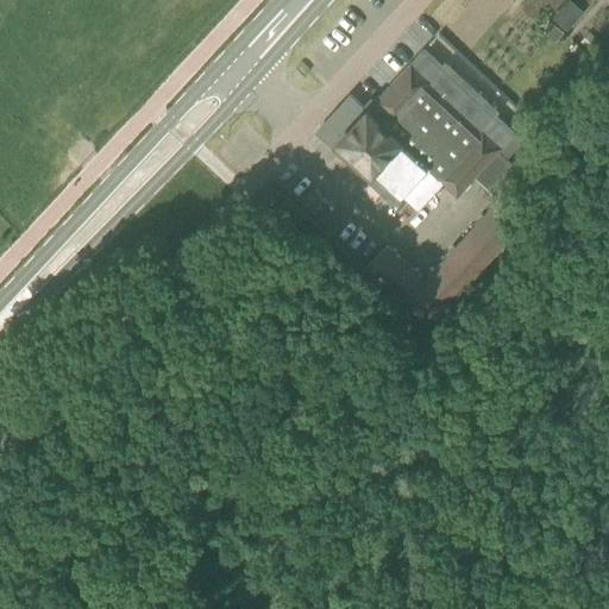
[(572,0),(567,0),(554,17),(569,30),(585,11),(572,0)]
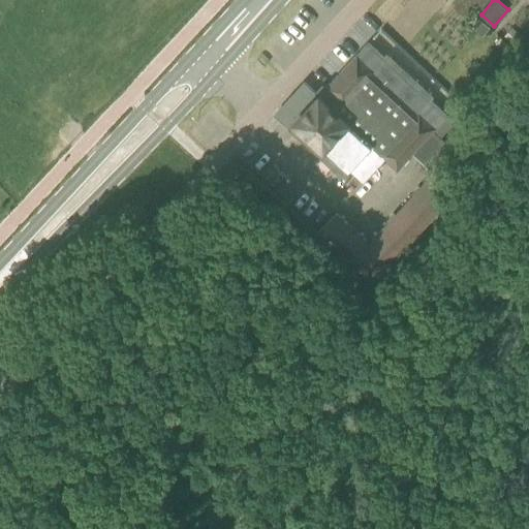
[(484,36),(491,28),(483,21),(475,29),(484,36)]
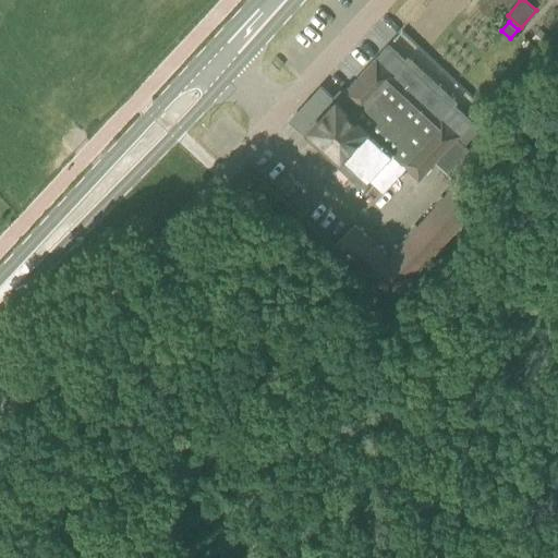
[(529,39),(522,46),(534,57),(541,50),(529,39)]
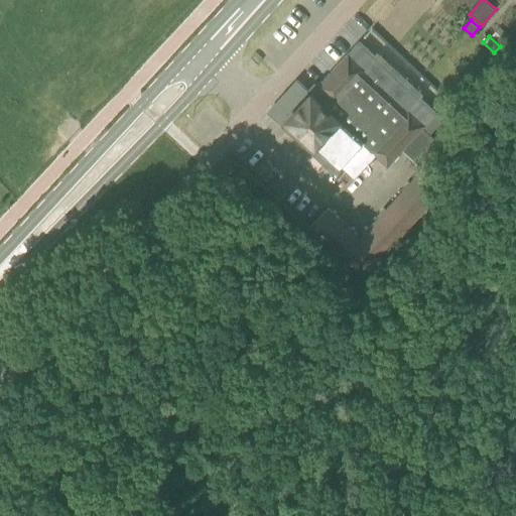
[(377,54),(361,40),(311,93),(297,81),(269,111),(283,124),(314,153),(308,160),(317,168),(324,161),(335,171),(341,164),(355,178),(377,154),(387,165),(402,149),(415,162),(434,140),(422,127),(431,135),(443,122),(441,120),(455,105),(443,95),(432,107),(421,96),(423,93),(379,52),(377,54)]
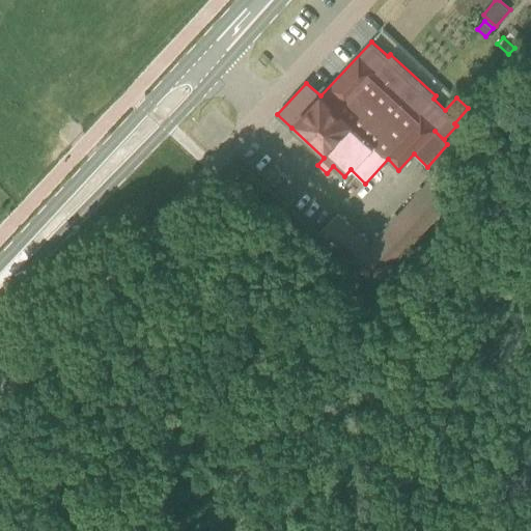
[(454,197),(448,192),(432,177),(370,245),(338,215),(319,234),(372,285),(454,197)]
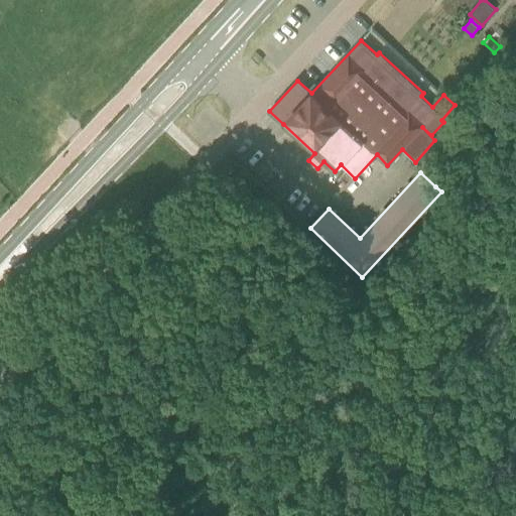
All buildings are outlined.
